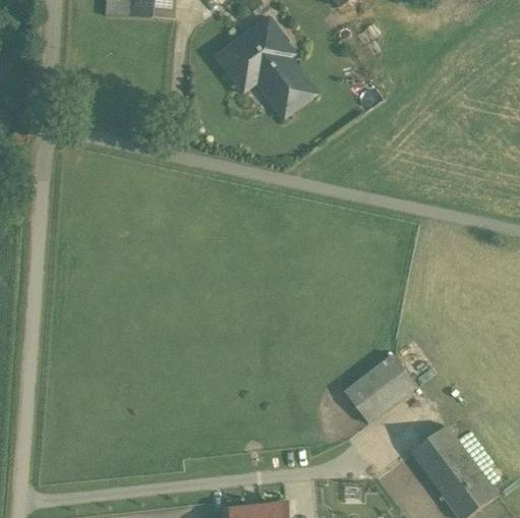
[(105,0),(105,14),(129,16),(130,0),(105,0)]
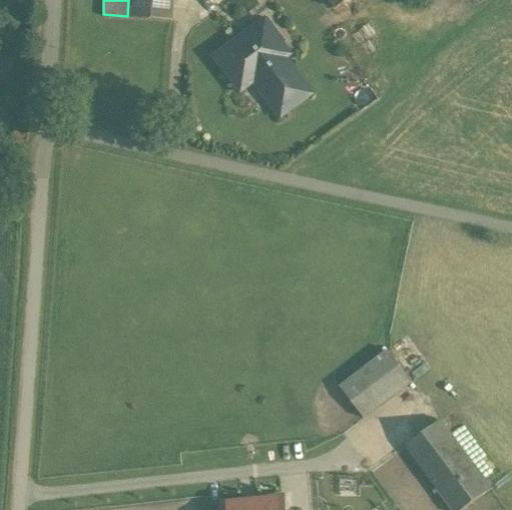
[(128,0),(127,16),(167,19),(168,0),(128,0)]
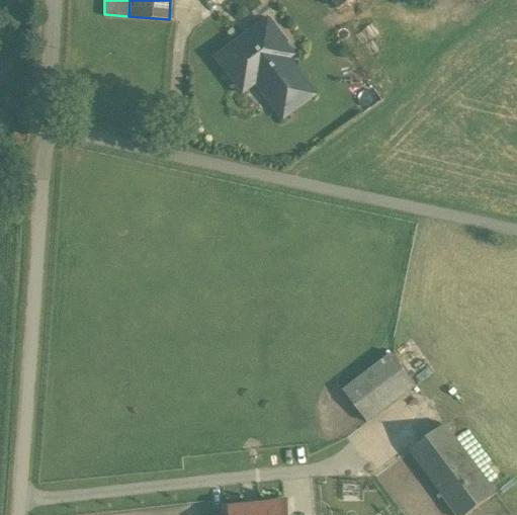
[(311,92),(277,47),(282,43),(264,18),(214,56),(236,84),(253,71),(284,112),(311,92)]
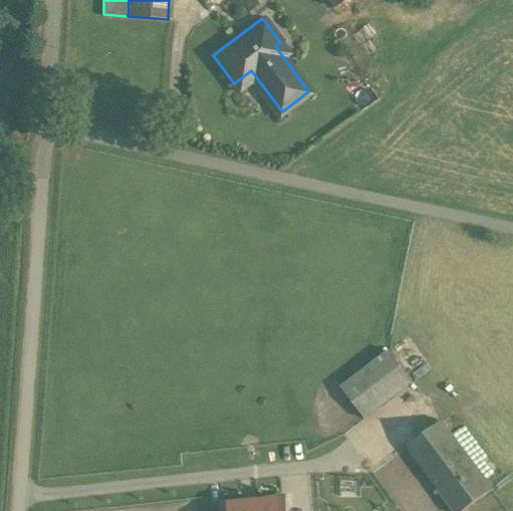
[(388,348),(339,385),(363,417),(412,380),(388,348)]
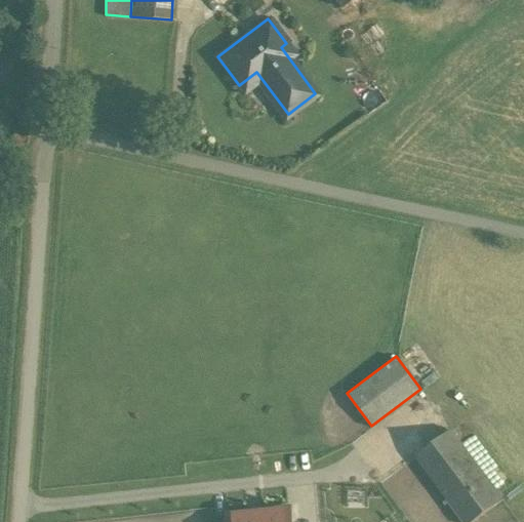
[(469,521),(502,497),(450,429),(414,455),(462,521),(469,521)]
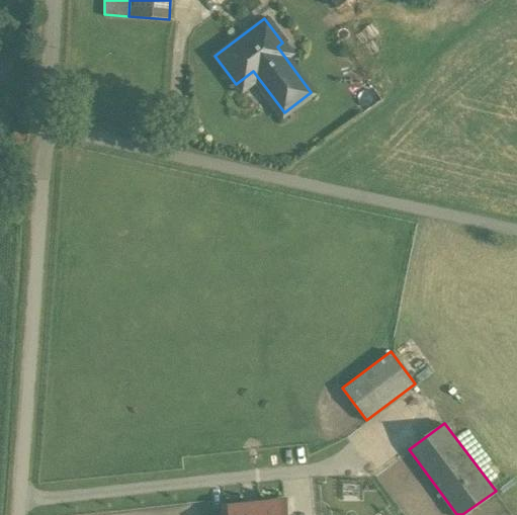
[(285,514),(284,499),(224,505),(224,514),(285,514)]
